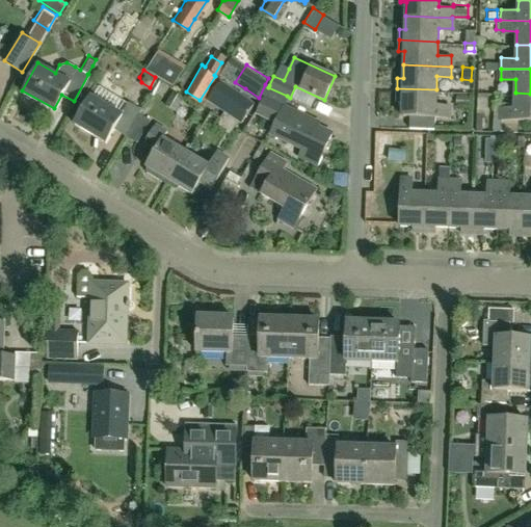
[(268,87),(269,85),(265,84),(259,98),(259,99),(262,100),(256,111),(275,121),(270,132),(301,147),(298,154),(317,162),(330,132),(311,123),(313,120),(283,105),(287,96),(268,87)]
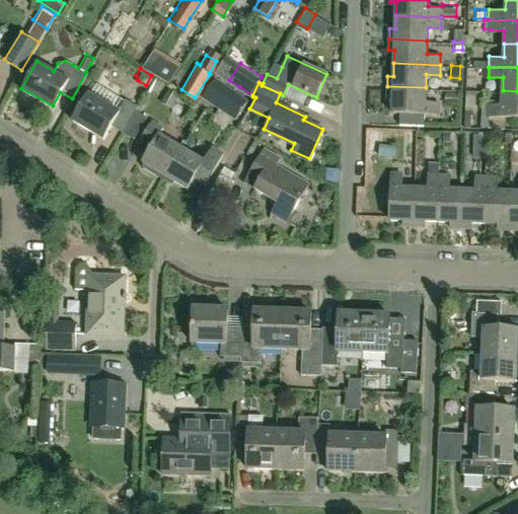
[(167,86),(159,99),(163,101),(166,97),(170,100),(175,91),(167,86)]
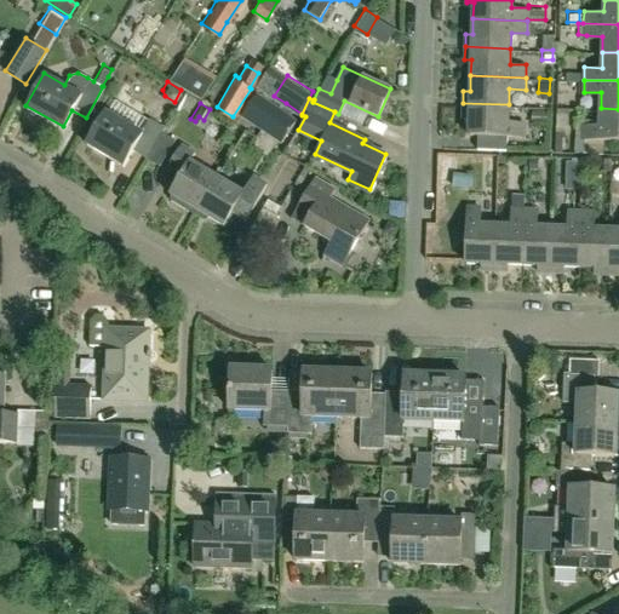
[(508,120),(509,104),(463,103),(462,116),(469,116),(469,132),(476,132),(476,145),(505,147),(506,133),(525,135),(525,121),(508,120)]
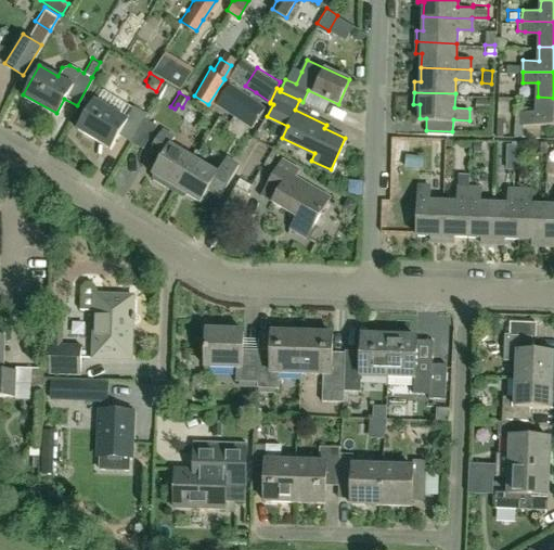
[(475,106),(489,106),(489,96),(475,96),(475,106)]
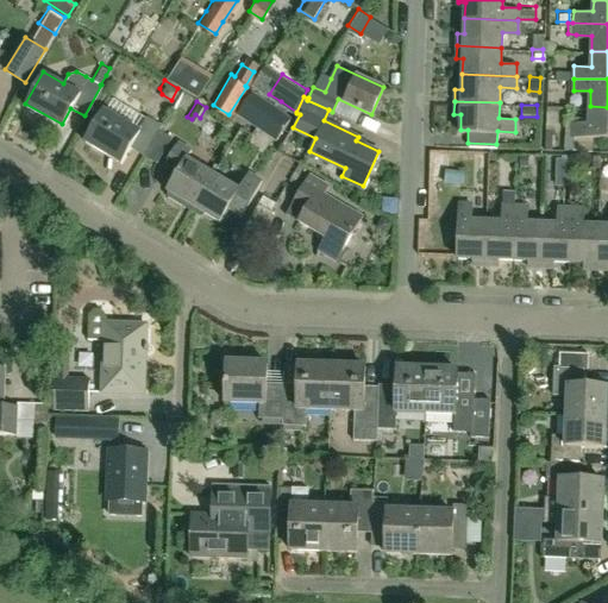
[(607,107),(590,106),(589,121),(572,121),(572,134),(607,134),(607,107)]
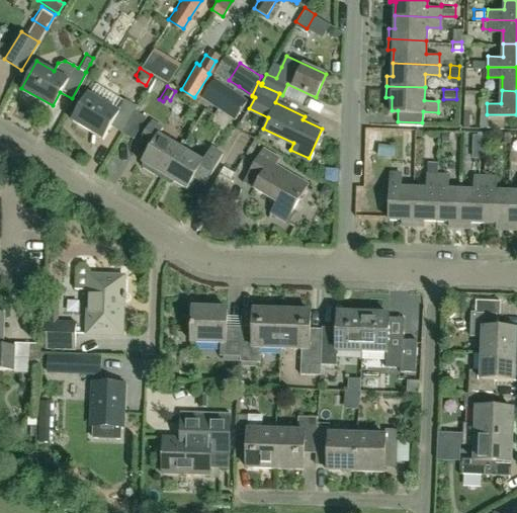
[(136,108),(137,105),(138,104),(124,96),(116,109),(88,92),(72,119),(102,137),(110,123),(122,131),(136,108)]
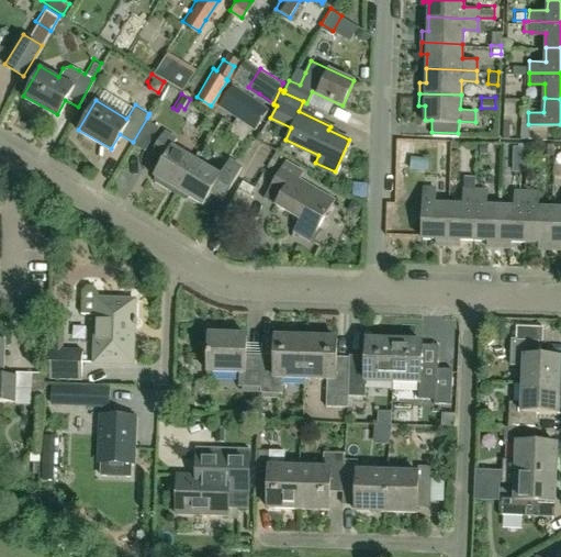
[(147,118),(133,142),(144,148),(158,124),(147,118)]
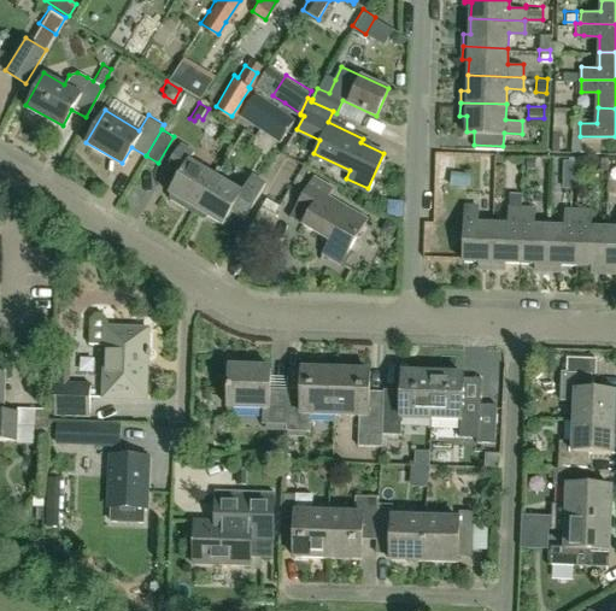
[(195,207),(215,174),(189,158),(193,151),(181,144),(165,168),(179,175),(169,192),(170,192),(169,194),(169,198),(182,205),(185,204),(187,201),(195,207)]
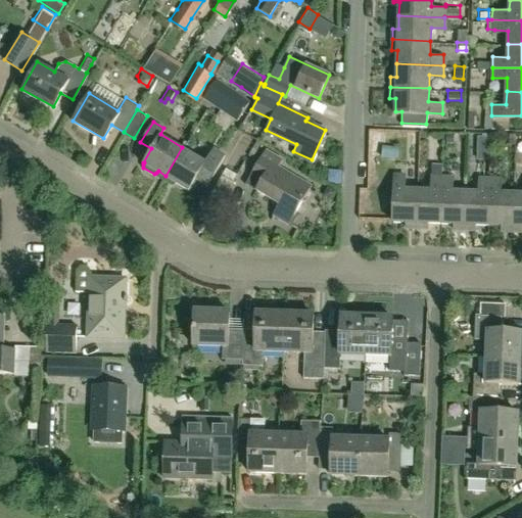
[(377,127),(367,126),(367,139),(377,139),(377,127)]
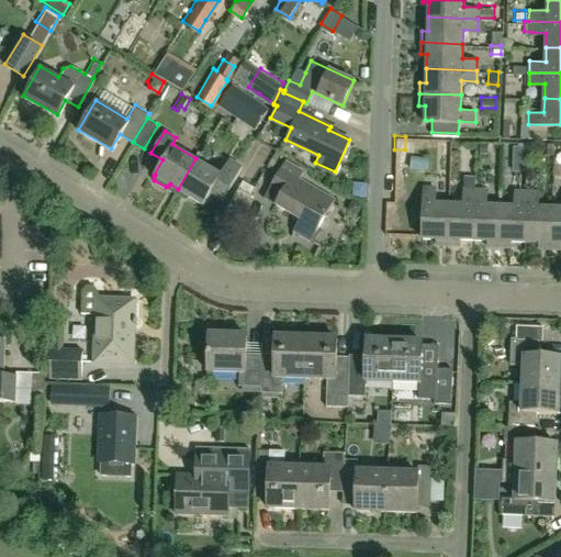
[(440,137),(440,153),(449,153),(449,137),(440,137)]
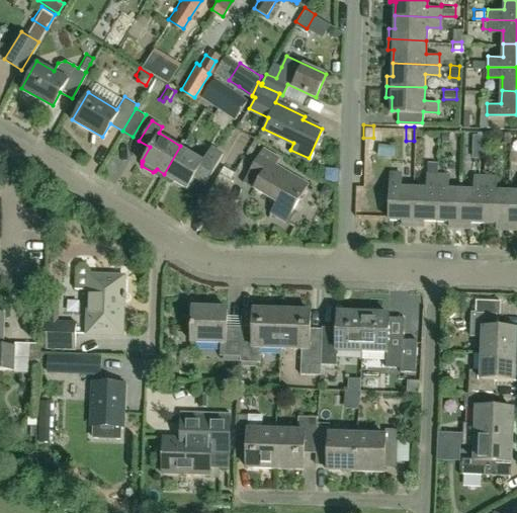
[(470,144),(483,144),(483,132),(470,132),(470,144)]
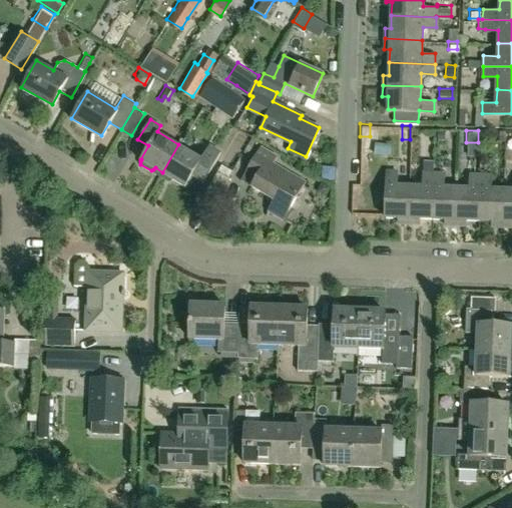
[(201,158),(178,144),(162,172),(185,185),(192,172),(203,178),(219,150),(209,144),(201,158)]
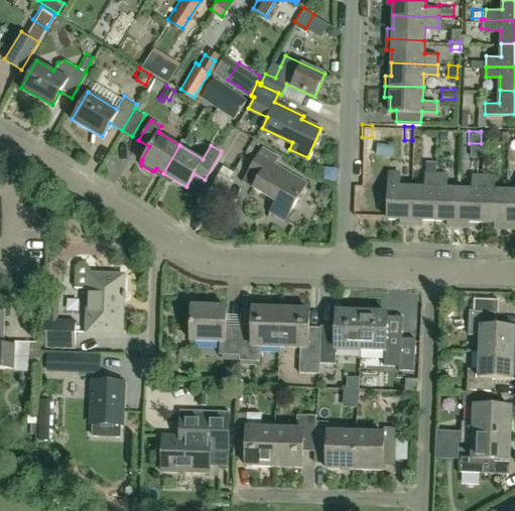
[(306,182),(273,163),(277,155),(261,146),(246,172),(257,178),(252,186),(275,201),(270,210),(284,219),(297,197),(306,182)]
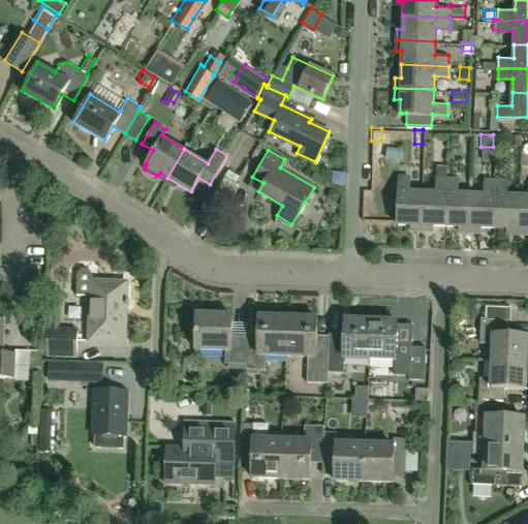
[(423,190),(421,228),(432,228),(432,223),(445,224),(446,177),(446,163),(436,162),(436,177),(435,191),(423,190)]
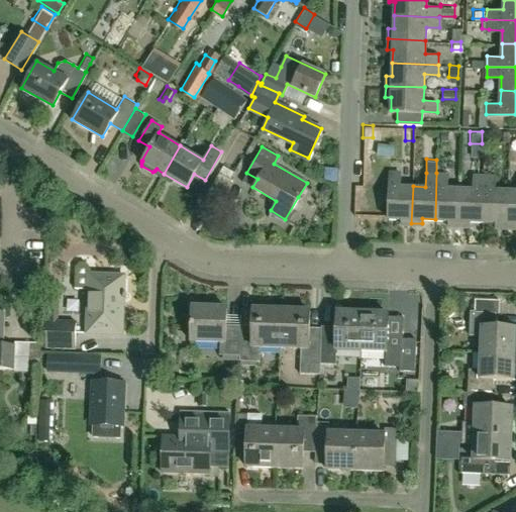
[(323,174),(335,174),(336,162),(323,162),(323,174)]
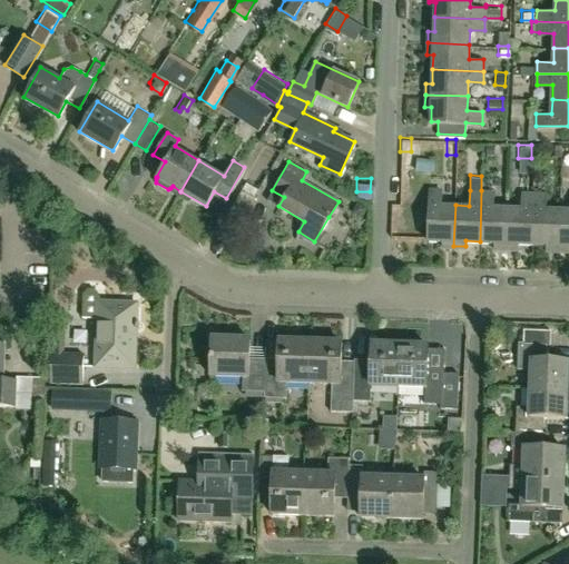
[(227,210),(238,217),(253,195),(242,187),(227,210)]
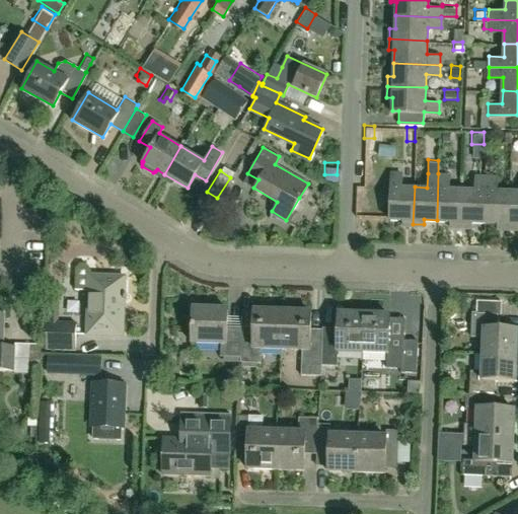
[(402,223),(413,224),(415,187),(401,187),(401,172),(390,171),(389,218),(402,219),(402,223)]
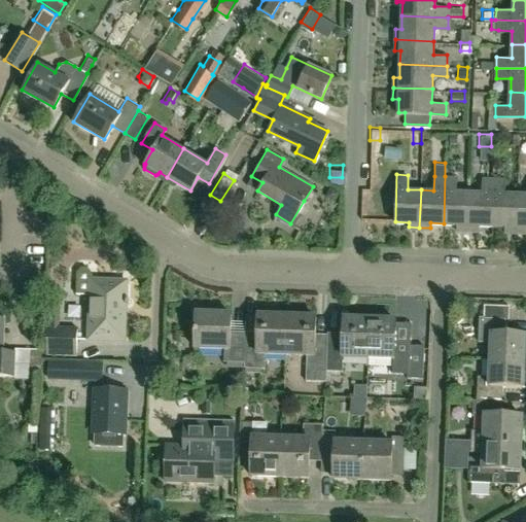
[(456,229),(467,229),(468,192),(455,192),(456,176),(445,176),(444,223),(457,223),(456,229)]
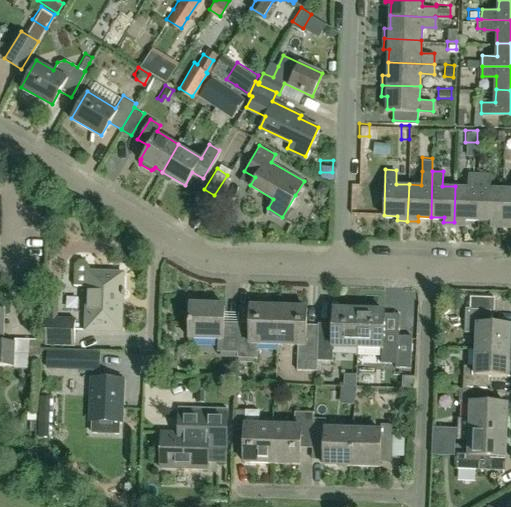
[(478,218),(479,172),(469,172),(468,186),(455,186),(454,222),(464,222),(464,218),(478,218)]
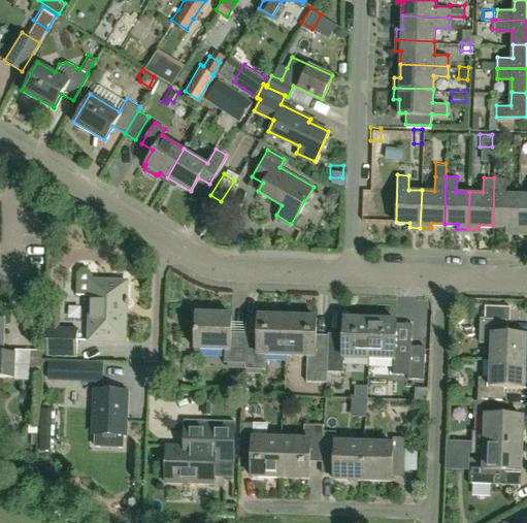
[(517,231),(518,193),(504,193),(505,178),(494,177),(493,225),(505,226),(505,231),(517,231)]
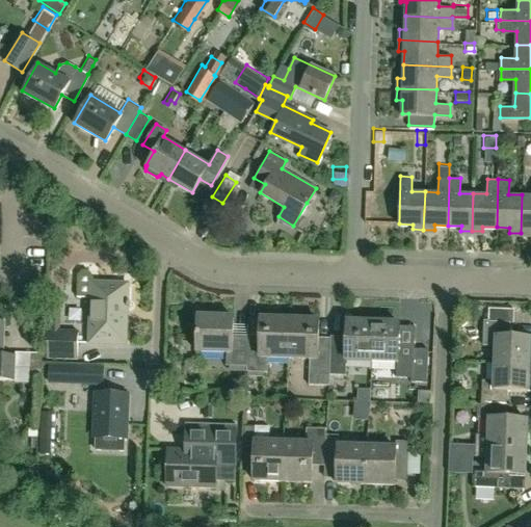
[(341,190),(330,184),(325,194),(335,200),(341,190)]
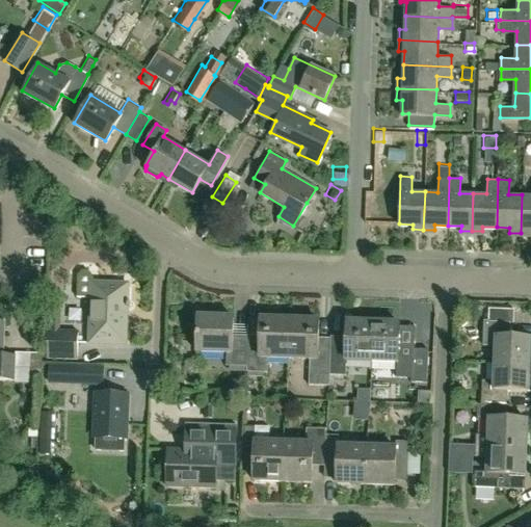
[(530,194),(522,194),(521,233),(530,233),(530,229),(530,194)]
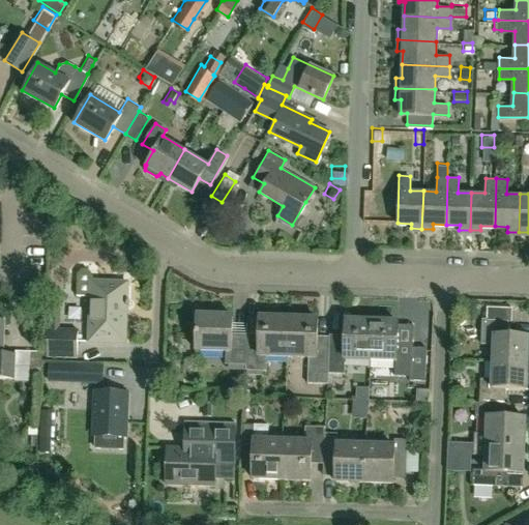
[(126,280),(91,279),(92,270),(88,266),(81,266),(76,270),(76,292),(90,293),(88,339),(124,341),(126,280)]
